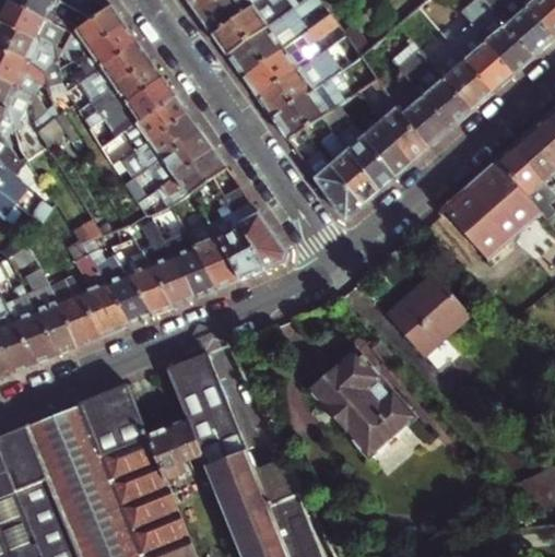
[(59,59),(67,44),(73,32),(44,16),(12,0),(4,0),(0,9),(0,20),(56,48),(59,59)]
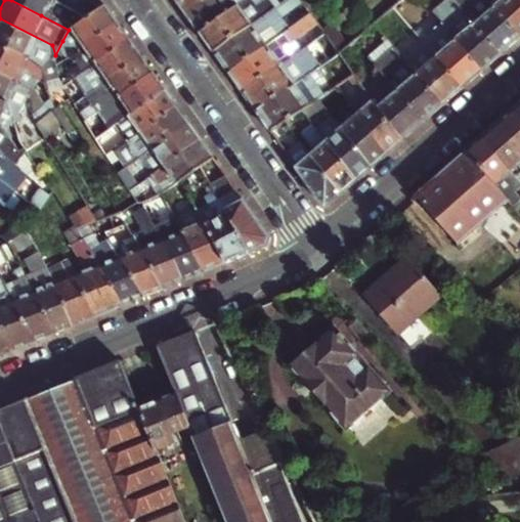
[(11,0),(41,15),(49,0),(11,0)]
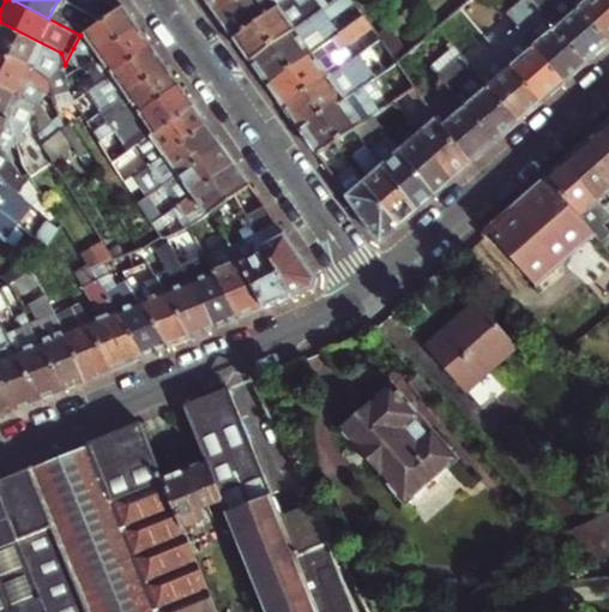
[(206,0),(216,13),(234,0),(206,0)]
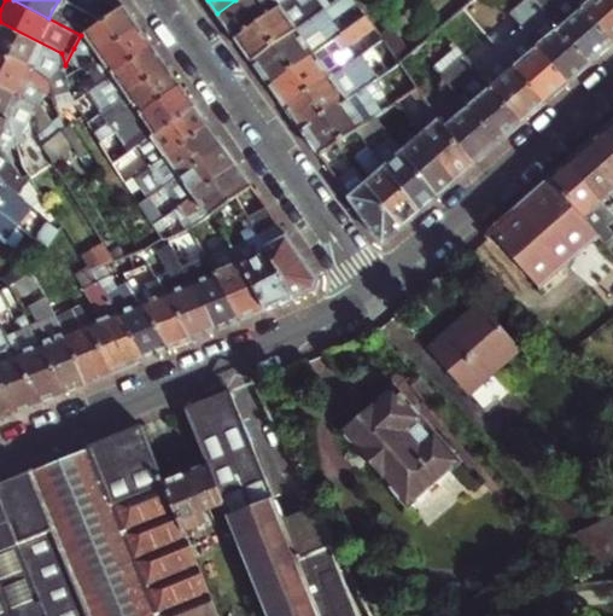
[(233,35),(279,4),(275,0),(235,0),(217,13),(233,35)]
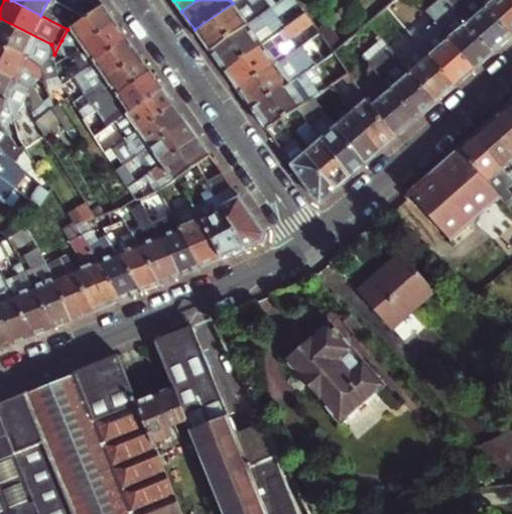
[(195,29),(208,48),(259,12),(269,5),(265,0),(237,0),(233,3),(195,29)]
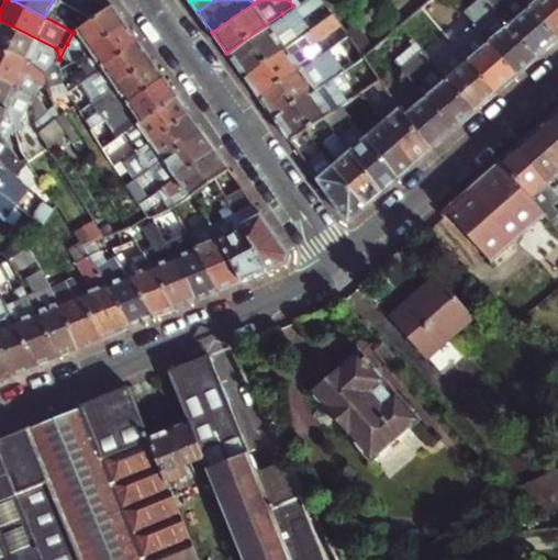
[(301,0),(293,6),(282,13),(226,53),(242,74),(282,46),(308,28),(301,17),(323,1),(322,0),(301,0)]
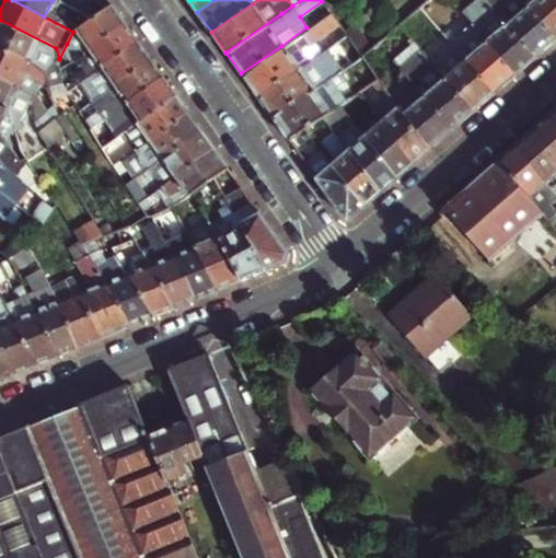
[(486,0),(534,55),(555,36),(523,0),(486,0)]
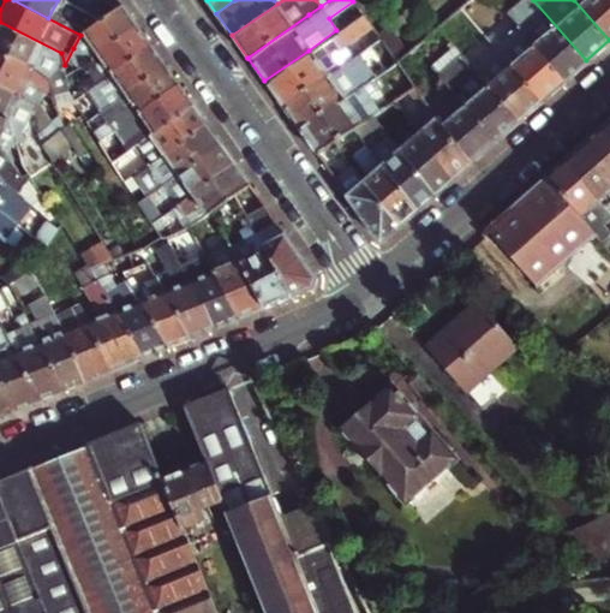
[(574,0),(609,40),(609,39),(609,0),(574,0)]
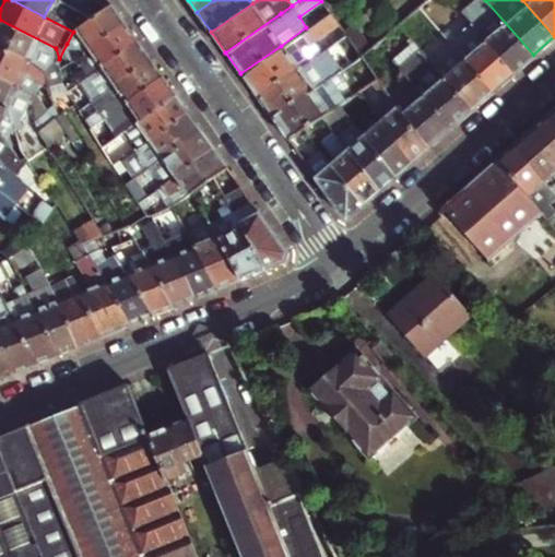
[(58,60),(59,71),(126,23),(113,4),(78,30),(84,40),(71,49),(67,44),(59,59),(58,60)]
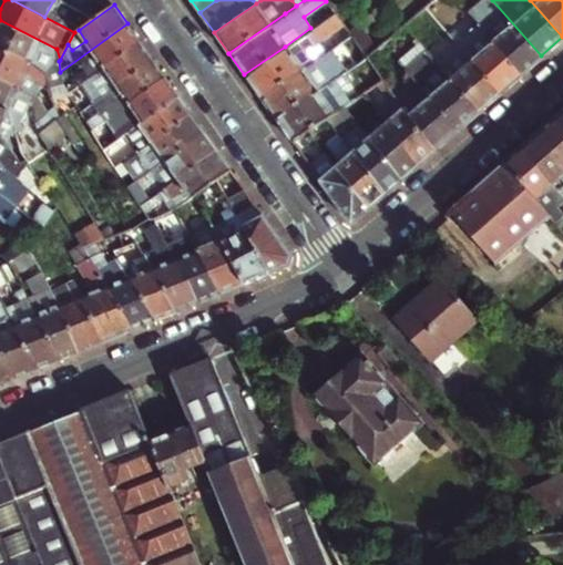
[(259,96),(313,59),(323,52),(316,42),(341,24),(334,12),(310,28),(285,47),(244,74),(259,96)]
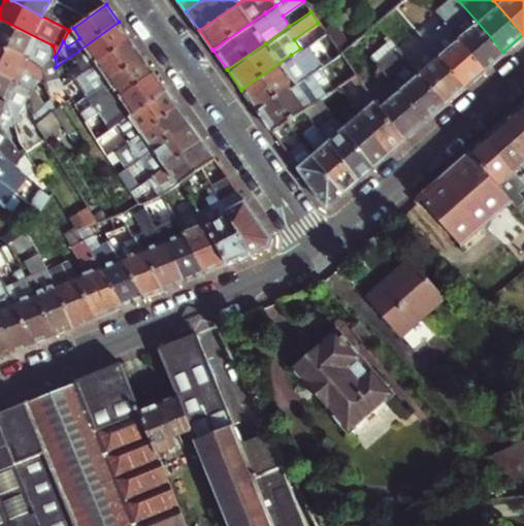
[(56,56),(53,45),(0,19),(0,42),(44,65),(55,57),(56,56)]
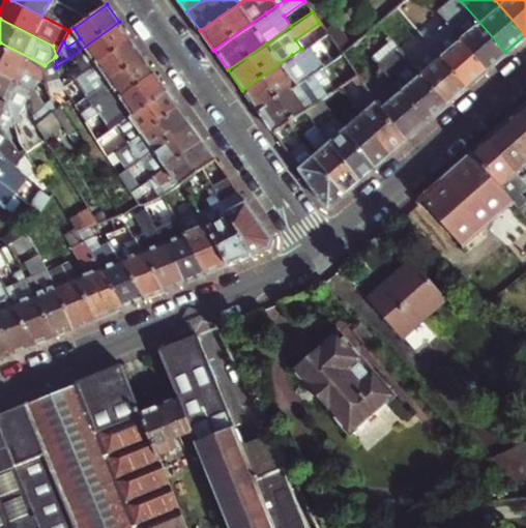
[(339,52),(351,68),(389,36),(376,21),(339,52)]
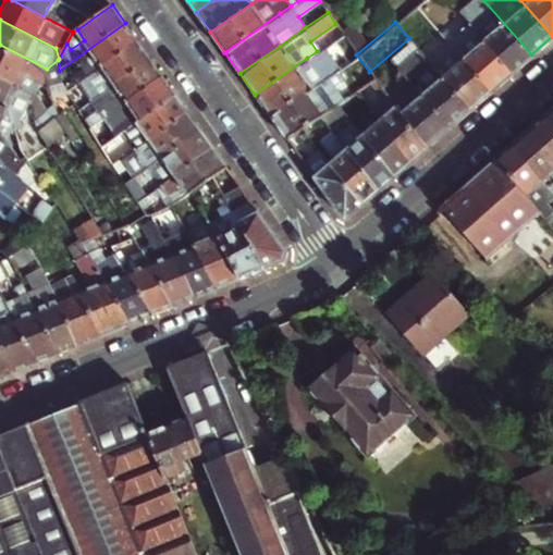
[(66,91),(77,84),(137,41),(125,23),(59,71),(59,81),(66,91)]
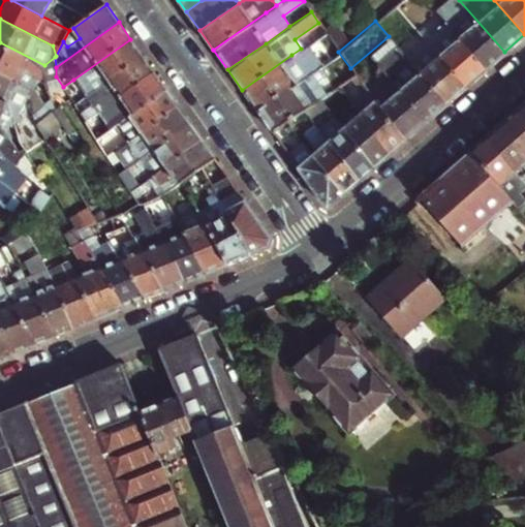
[(464,86),(483,70),(443,23),(424,39),(424,40),(464,86)]
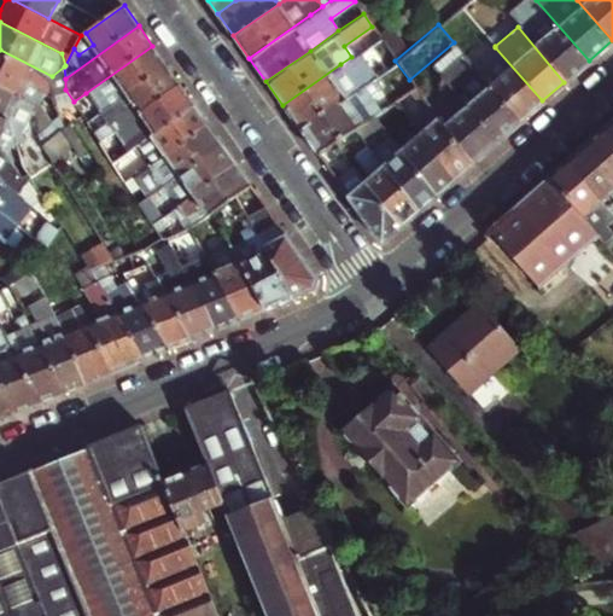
[(99,112),(109,104),(165,64),(152,46),(86,93),(99,112)]
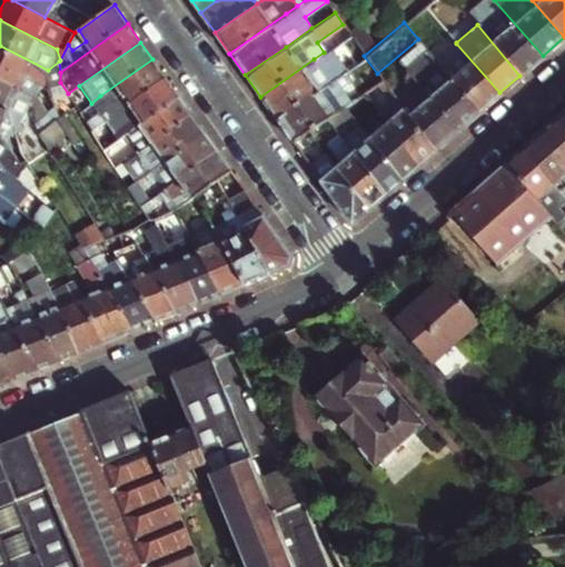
[(479,110),(499,92),(456,43),(436,60),(479,110)]
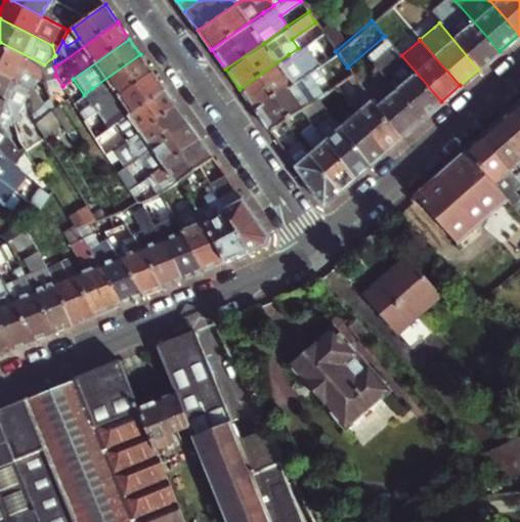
[(49,98),(45,83),(44,64),(0,42),(0,72),(19,82),(28,89),(38,90),(46,101),(49,98)]
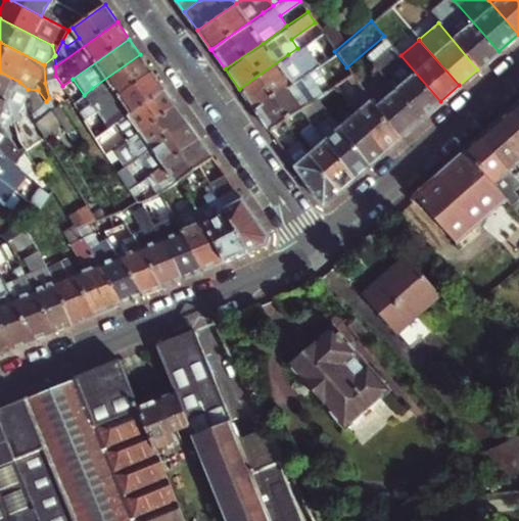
[(397,138),(440,101),(400,55),(390,44),(351,76),(370,99),(397,138)]
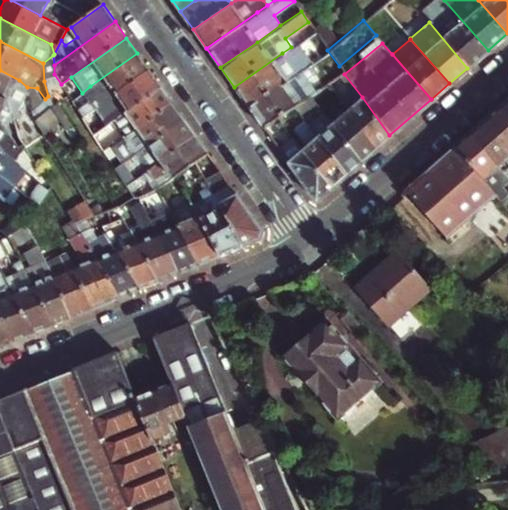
[(234,87),(248,106),(299,70),(307,64),(293,45),(291,47),(282,53),(234,87)]
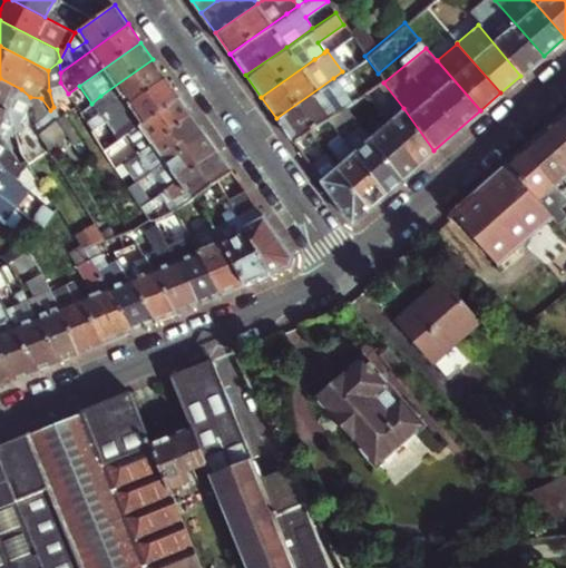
[(381,78),(378,74),(364,56),(353,64),(352,65),(369,87),(381,78)]
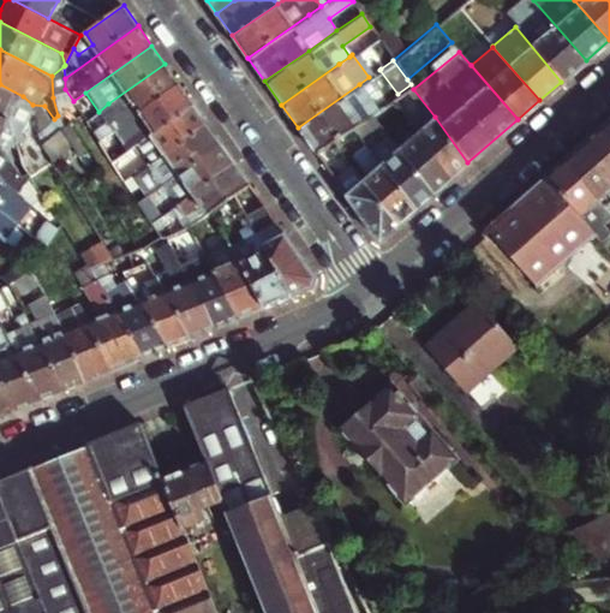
[(85,120),(100,141),(179,84),(165,64),(108,103),(114,112),(100,121),(95,114),(85,120)]
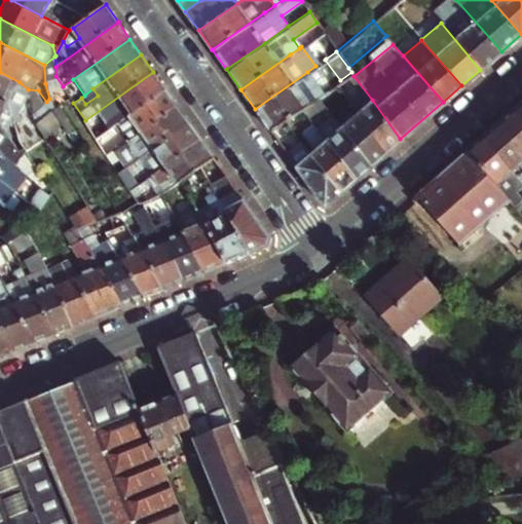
[(31,107),(28,89),(20,82),(0,72),(0,97),(6,100),(11,111),(14,116),(23,100),(27,110),(31,107)]
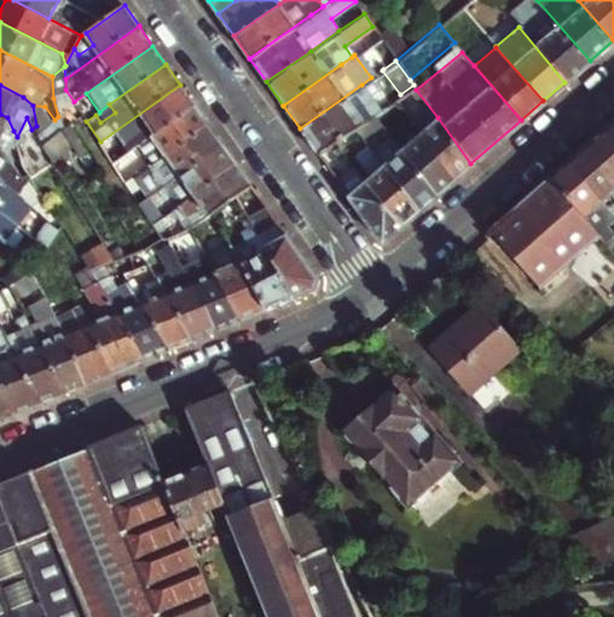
[(119,160),(135,148),(195,105),(180,85),(100,142),(109,155),(114,151),(119,160)]
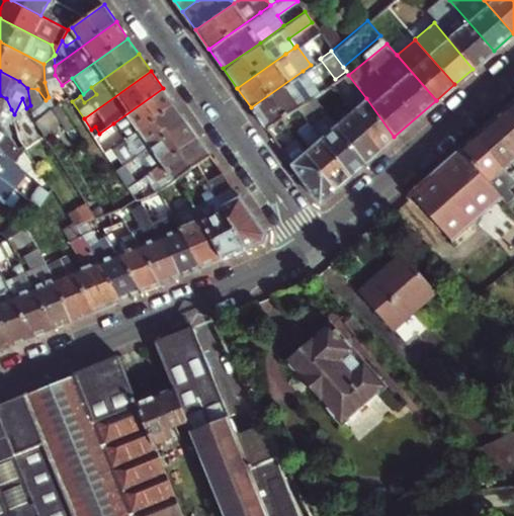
[(295,107),(312,95),(318,91),(303,71),(251,107),(266,129),(295,107)]
